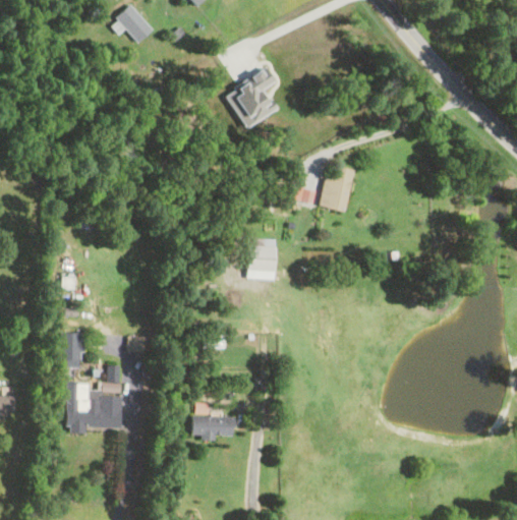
[(137,44),(153,31),(131,5),(116,17),(137,44)]
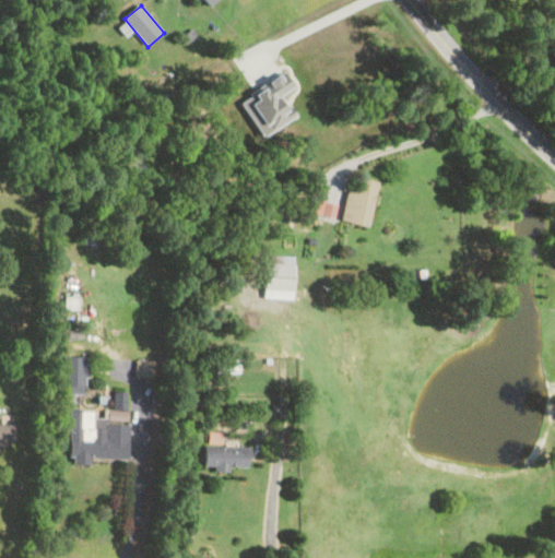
[(349,190),(343,222),(370,227),(379,182),(359,178),(356,192),(349,190)]
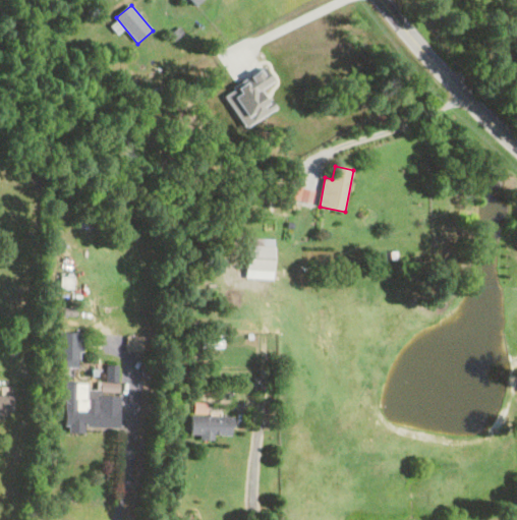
[(290,199),(312,205),(316,190),(293,185),(290,199)]
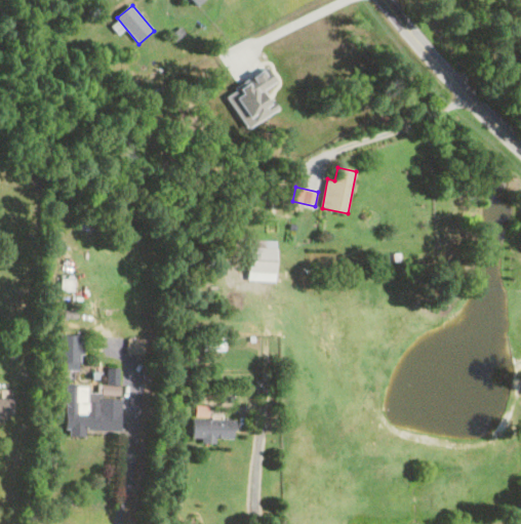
[(99,217),(89,211),(81,228),(90,234),(99,217)]
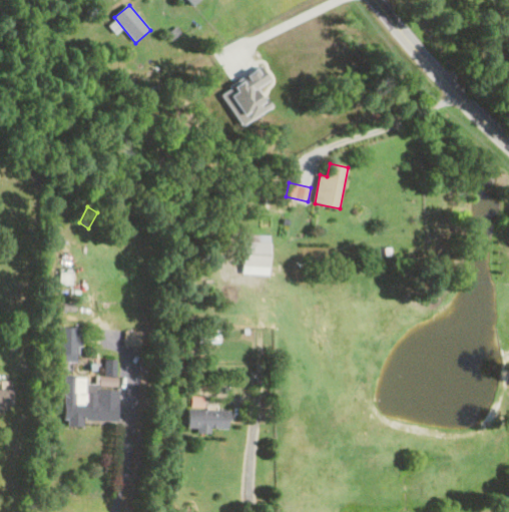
[(271,235),(244,234),(243,275),(270,276),(271,235)]
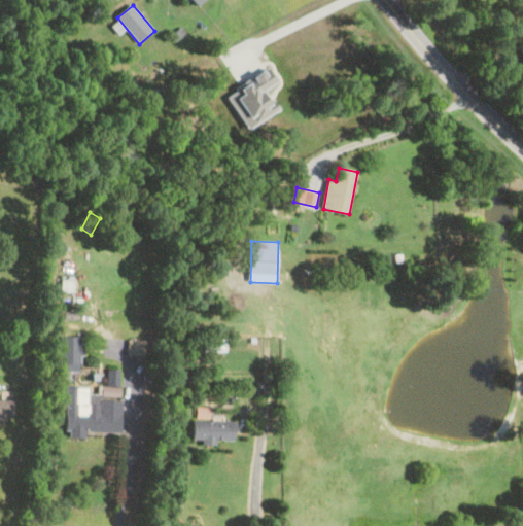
[(81,370),(81,338),(64,338),(64,370),(81,370)]
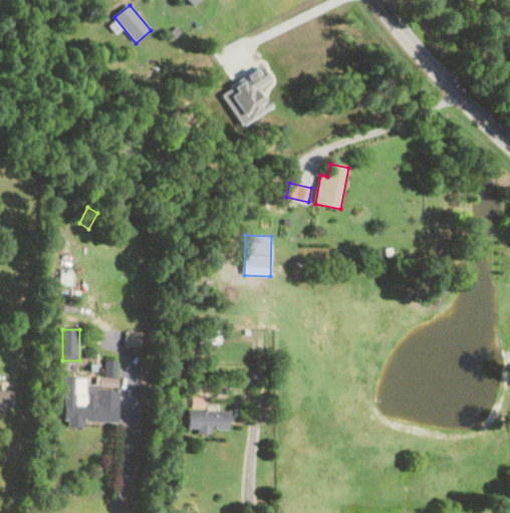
[(118,383),(98,383),(98,394),(79,394),(79,377),(66,377),(66,428),(84,429),(84,423),(118,423),(118,383)]
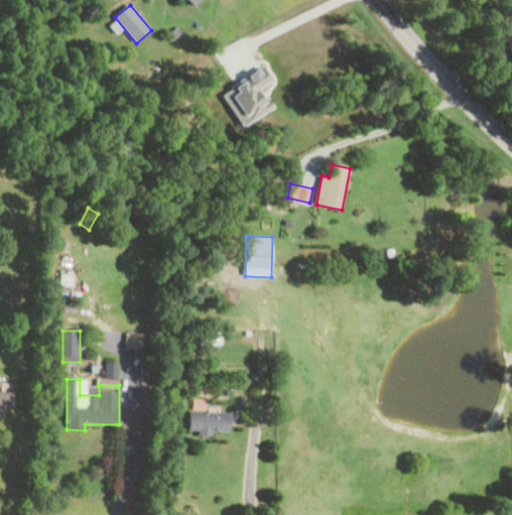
[(14,392),(0,391),(0,408),(14,409),(14,392)]
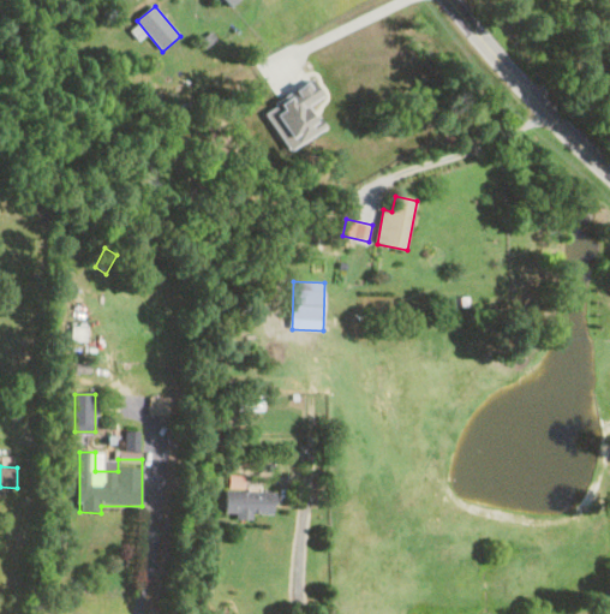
[(276,492),(227,492),(227,516),(276,516),(276,492)]
